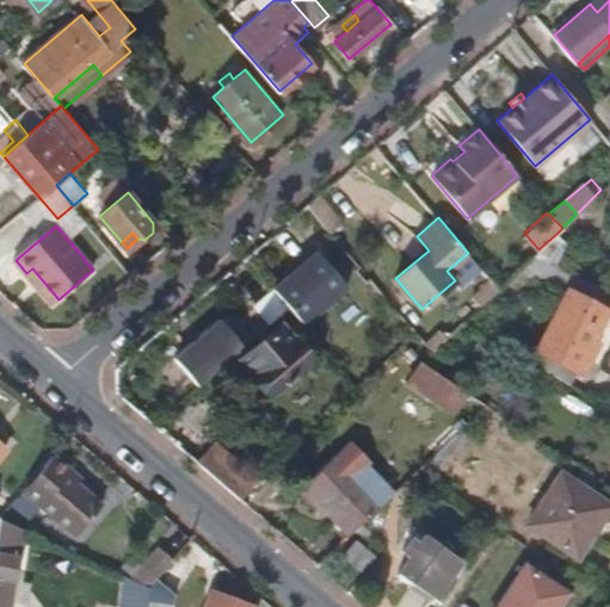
[(533,255),(559,267),(572,245),(558,233),(538,249),(533,255)]
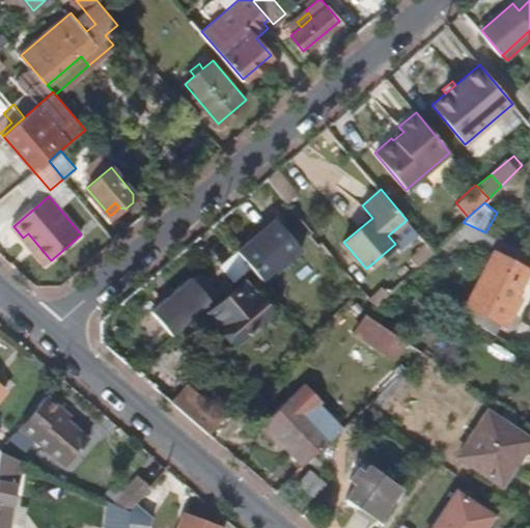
[(251,239),(238,250),(265,281),(302,248),(273,215),(257,227),(260,230),(251,239)]
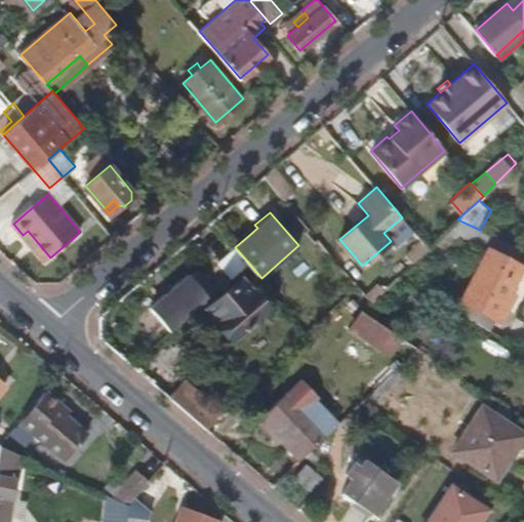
[(245,233),(248,236),(257,228),(254,225),(245,233)]
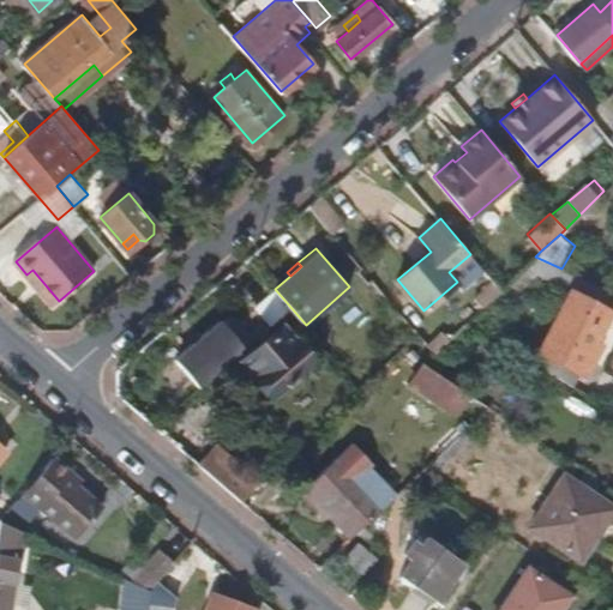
[(59,301),(32,270),(26,275),(53,305),(59,301)]
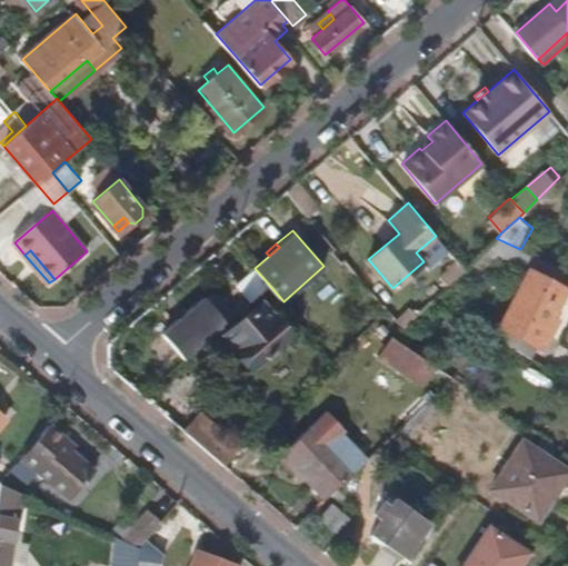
[(535,344),(565,288),(529,269),(499,325),(535,344)]
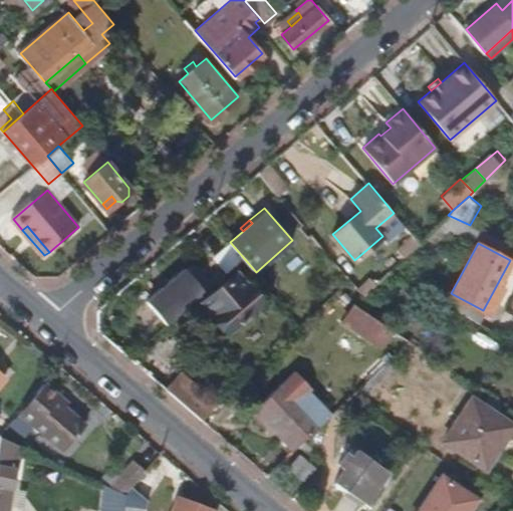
[(164,286),(147,300),(167,323),(213,284),(197,265),(189,272),(186,267),(170,281),(172,283),(166,288),(164,286)]
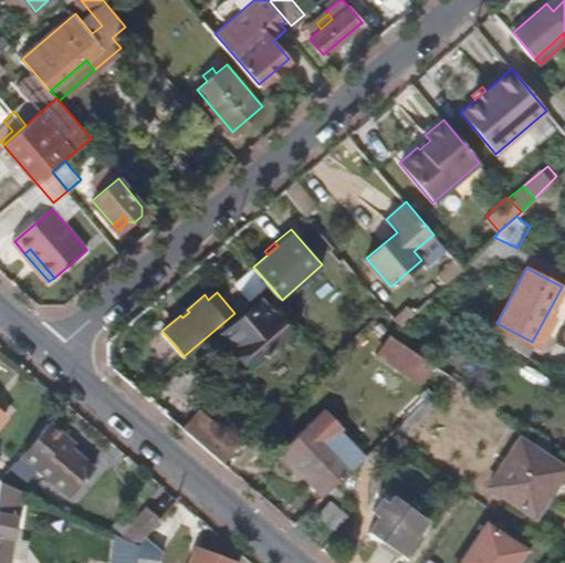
[(251,365),(286,335),(258,301),(222,331),(251,365)]
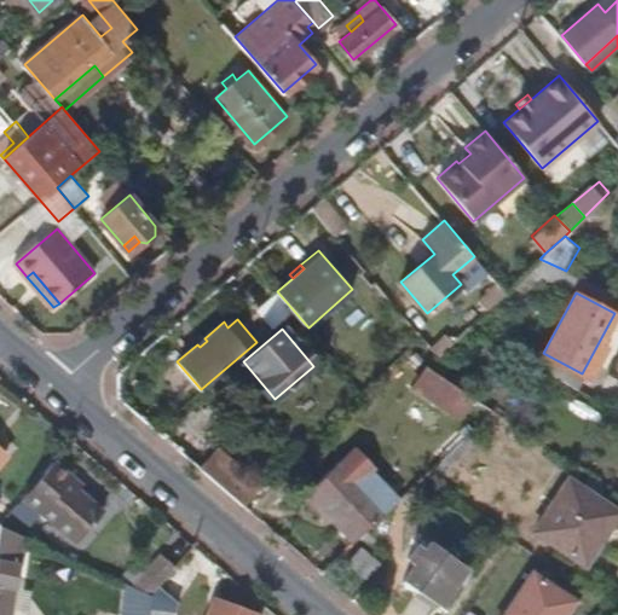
[(439,354),(442,352),(452,342),(446,335),(433,347),(439,354)]
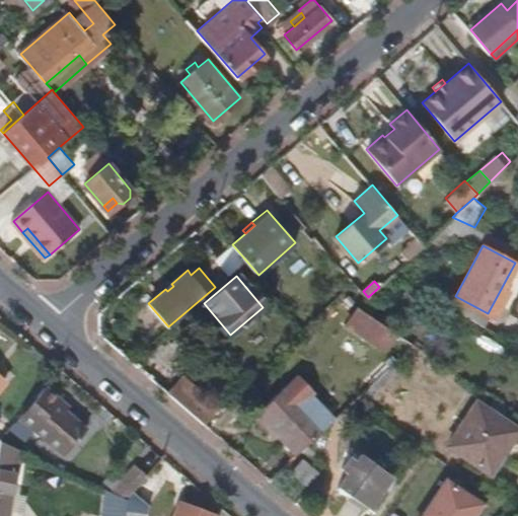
[(357,307),(367,313),(377,303),(370,295),(368,297),(357,307)]
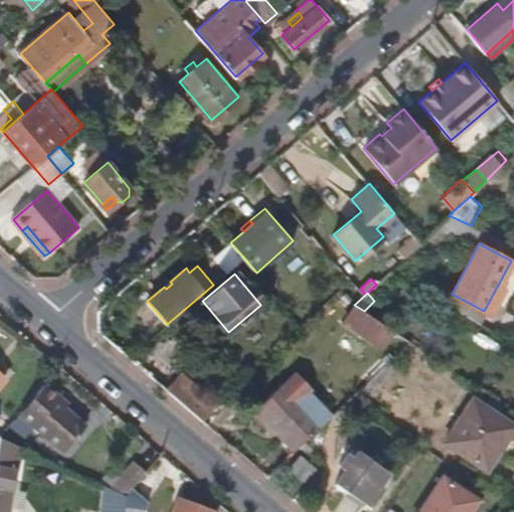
[(382,344),(391,329),(364,311),(354,305),(344,320),(382,344)]
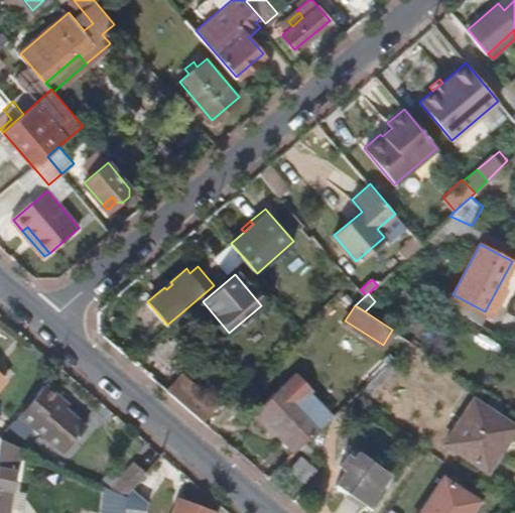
[(371,379),(360,390),(366,396),(395,366),(390,361),(371,379)]
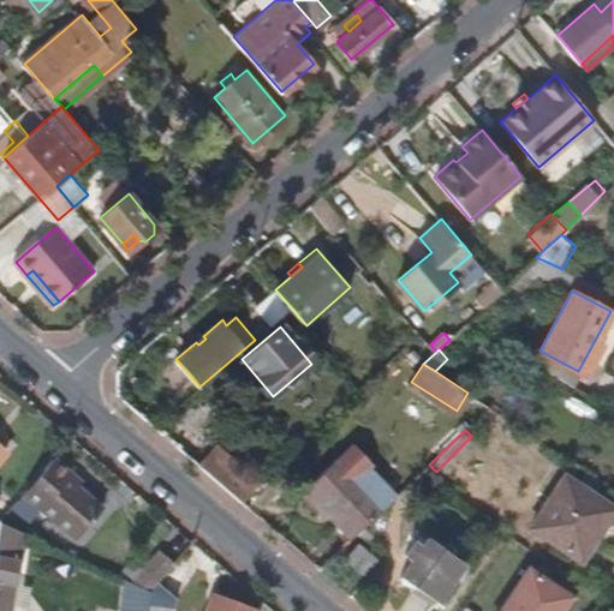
[(347,535),(399,490),(353,438),(302,485),(347,535)]
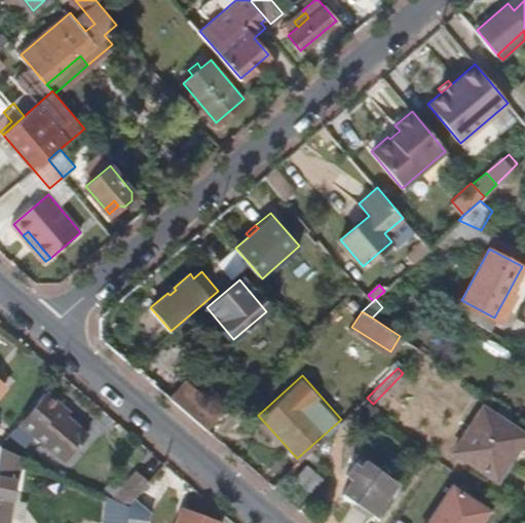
[(222,414),(186,379),(170,396),(207,428),(222,414)]
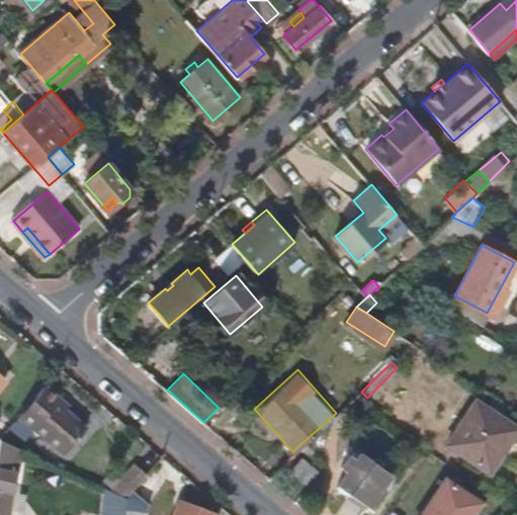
[(77,439),(87,427),(58,403),(61,399),(45,384),(18,415),(59,449),(72,434),(77,439)]
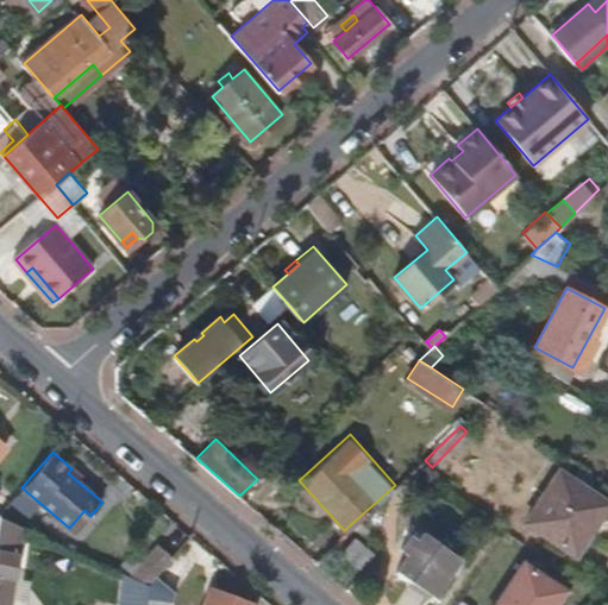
[(575,553),(607,500),(559,470),(526,521),(575,553)]
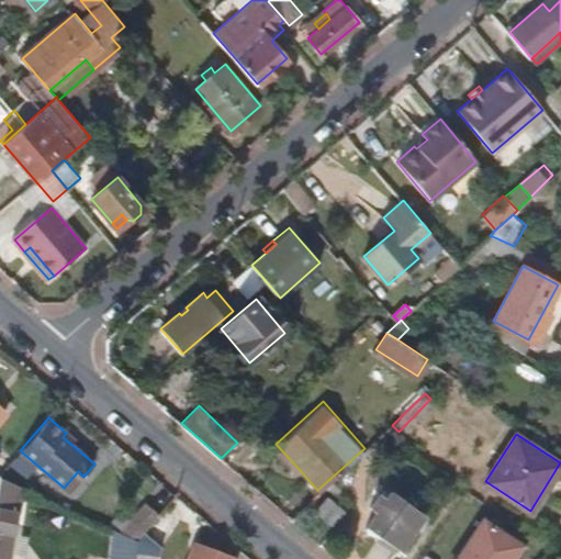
[(0,473),(11,461),(0,453),(0,473)]
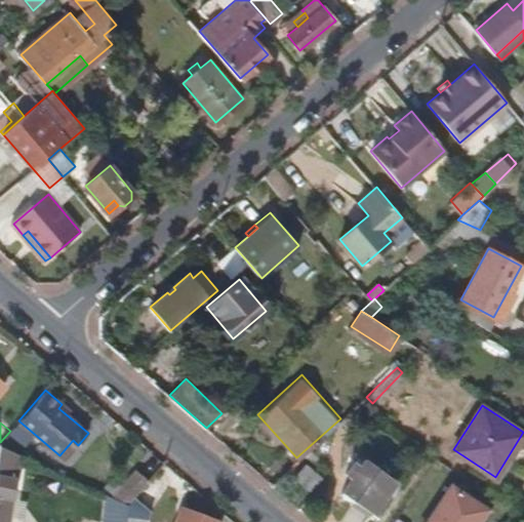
[(0,521),(7,521),(16,452),(0,444),(0,521)]
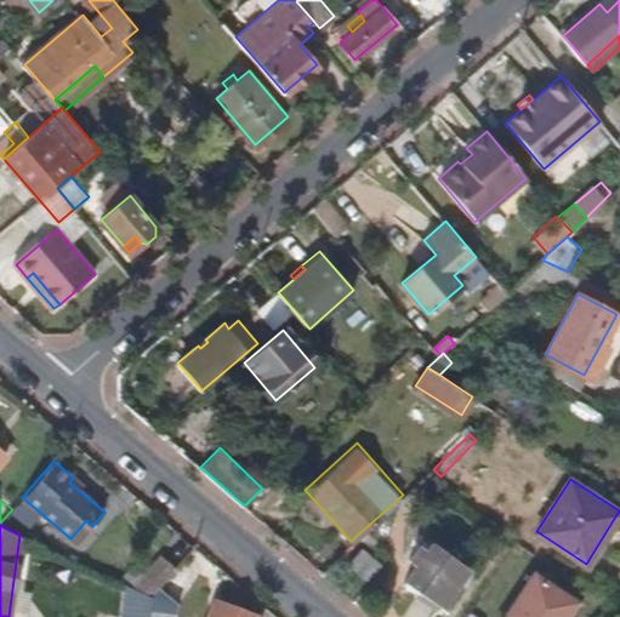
[(461,589),(467,571),(448,555),(449,553),(434,542),(427,550),(422,547),(411,559),(417,564),(404,582),(419,594),(421,592),(441,607),(459,586),(461,589)]
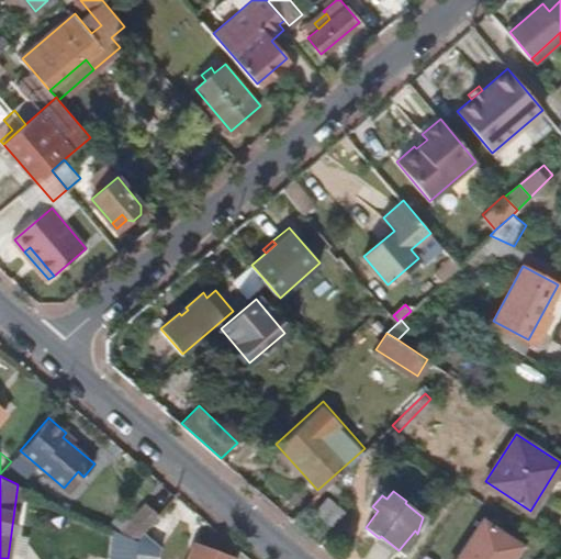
[(332,523),(344,510),(327,495),(316,510),(332,523)]
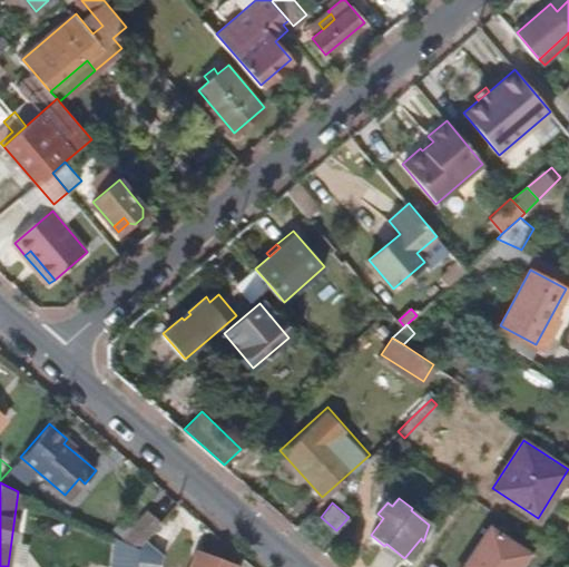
[(140,547),(162,521),(149,511),(125,540),(140,547)]
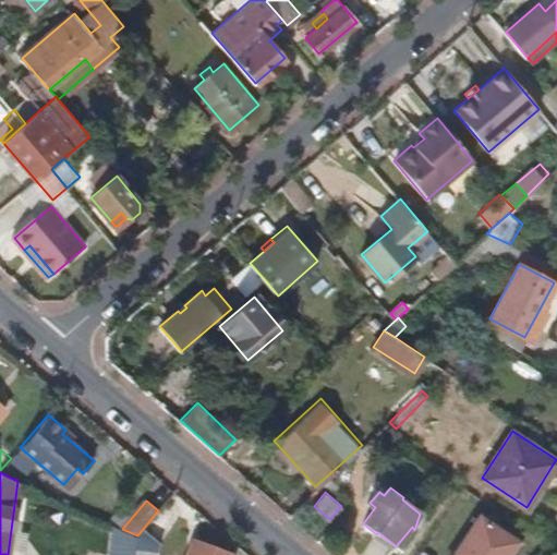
[(501,554),(513,538),(477,514),(450,554),(501,554)]
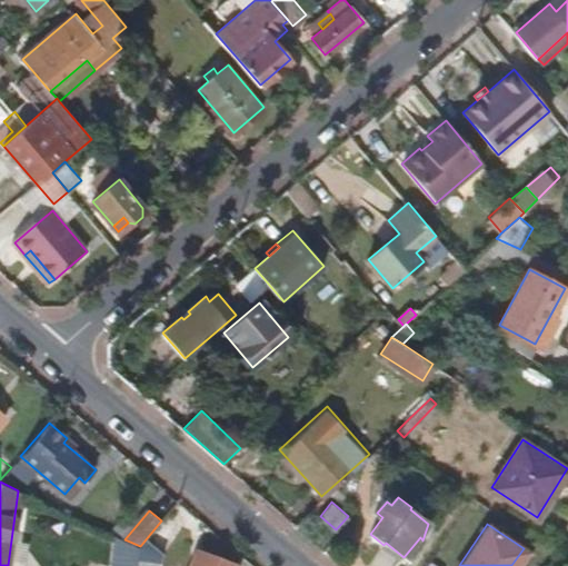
[(238,565),(239,565),(205,552),(198,565),(238,565)]
